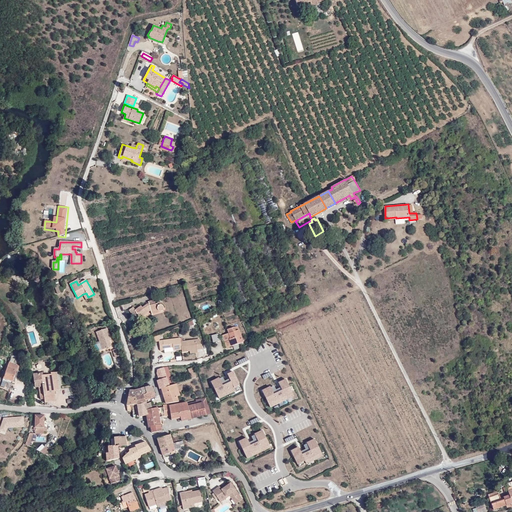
[(95,296),(94,294),(88,297),(86,293),(83,294),(86,301),(95,296)]
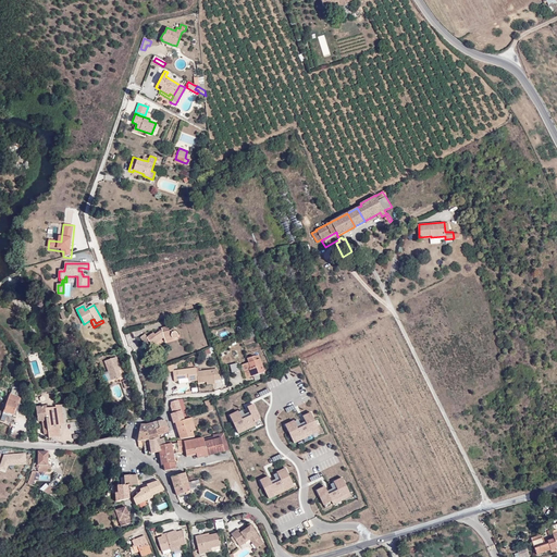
[(173,338),(175,339),(176,338),(177,337),(178,336),(178,334),(177,333),(175,332),(176,330),(173,329),(171,331),(170,331),(169,326),(161,329),(162,331),(160,331),(155,335),(153,333),(147,337),(145,334),(140,338),(148,348),(152,345),(153,346),(164,338),(164,339),(172,337),(173,338)]
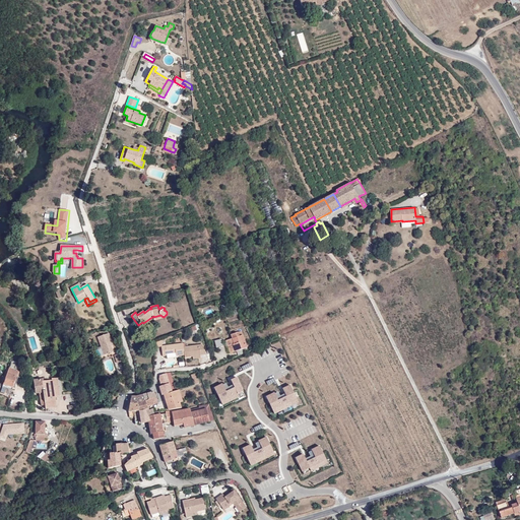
[(235,343),(229,345),(231,353),(247,347),(242,331),(232,334),(233,338),(235,343)]
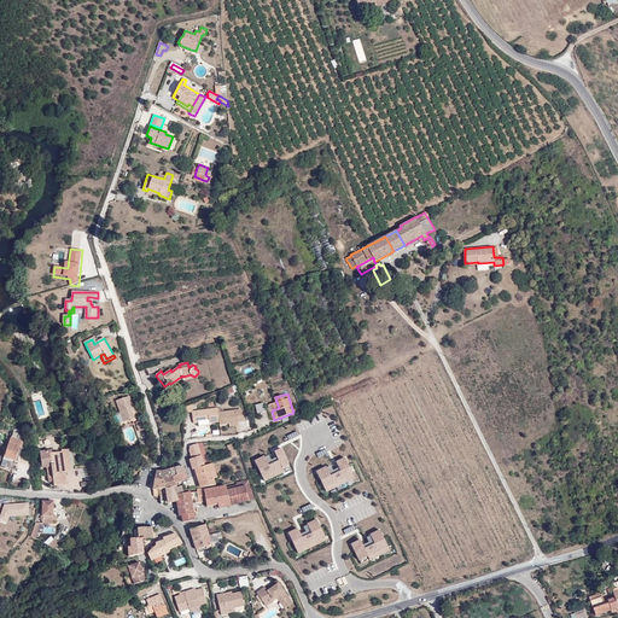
[(132,408),(133,408),(129,396),(116,401),(124,423),(135,419),(133,412),(132,408)]
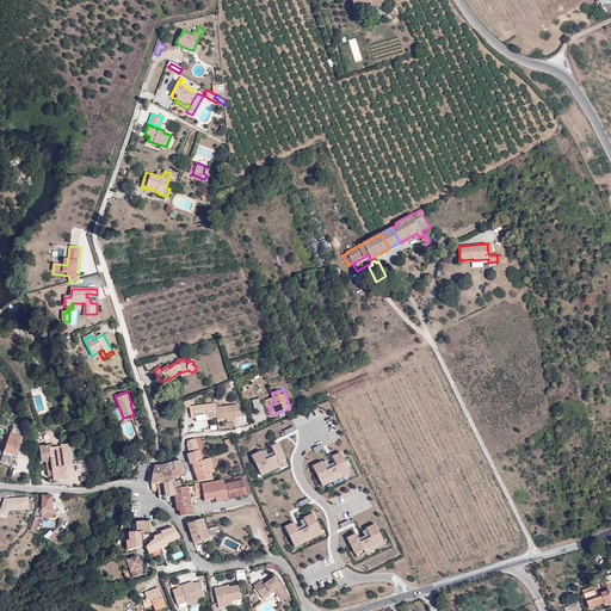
[(207,414),(208,419),(217,418),(216,408),(215,403),(191,407),(190,400),(184,402),(184,408),(190,407),(191,419),(196,418),(196,417),(207,414)]
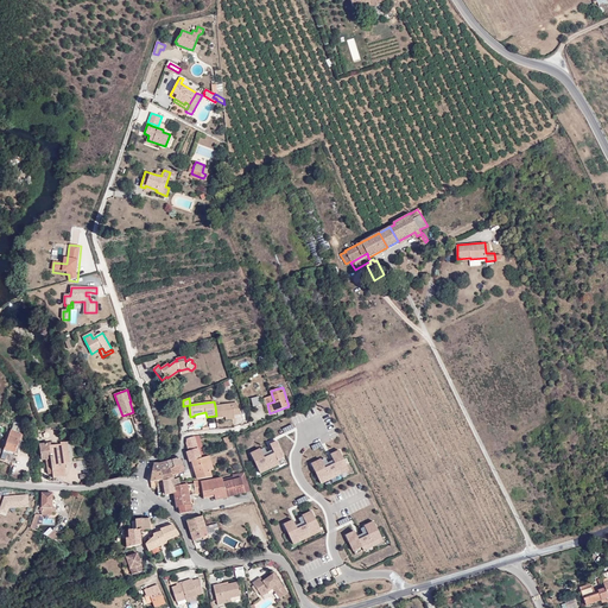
[(216,416),(216,419),(226,417),(235,416),(241,415),(236,403),(215,406),(216,416)]
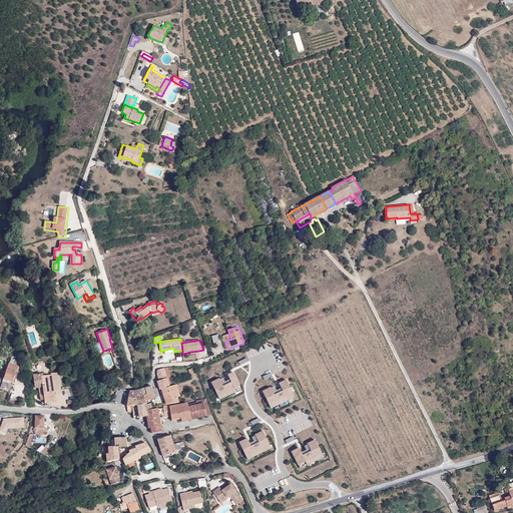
[(19,366),(10,363),(9,363),(3,380),(13,383),(19,366)]
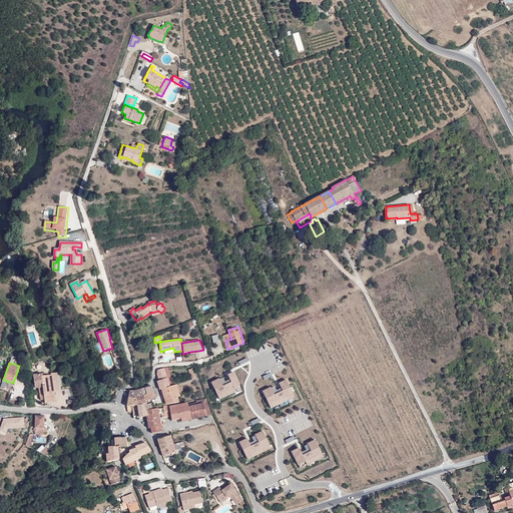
[(169,387),(164,369),(158,371),(156,375),(159,381),(157,382),(160,391),(162,390),(169,387)]
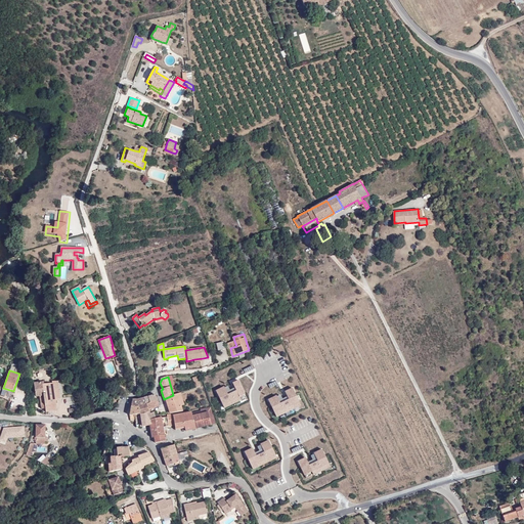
[(60,399),(58,388),(57,381),(52,382),(52,383),(44,384),(44,382),(34,383),(36,397),(40,396),(41,409),(45,409),(46,412),(56,410),(55,400),(60,399)]
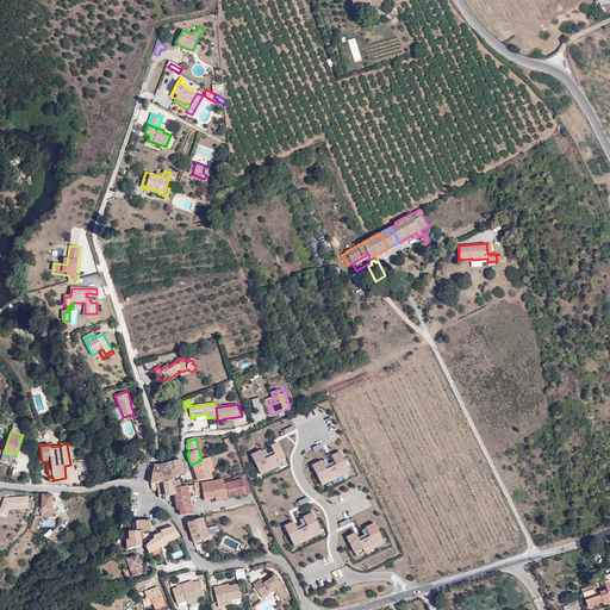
[(251,455),(260,472),(285,459),(278,443),(271,446),(274,452),(275,455),(266,460),(262,452),(261,450),(251,455)]
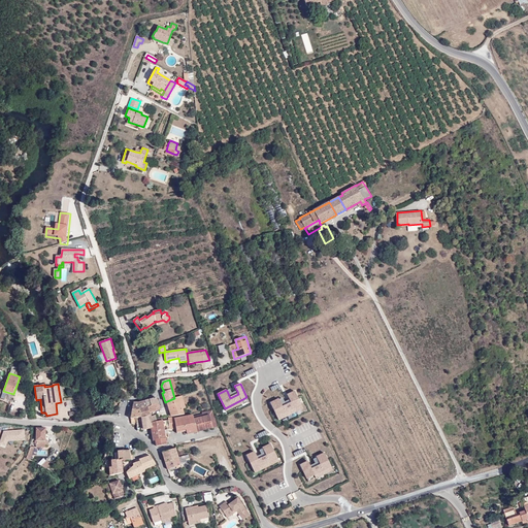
[(270,403),(277,417),(302,405),(295,391),(288,395),(290,400),(291,402),(283,406),(279,400),(278,399),(270,403)]
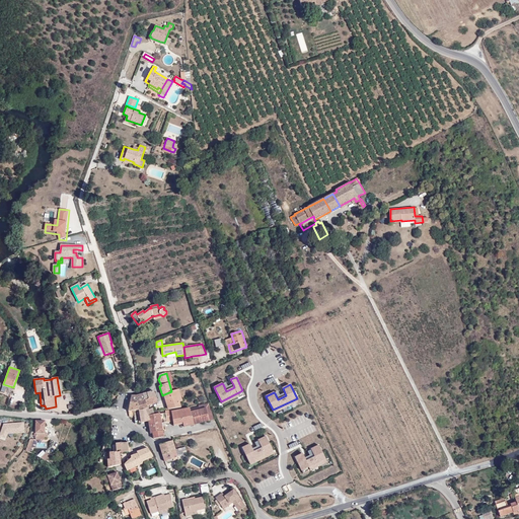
[(179,402),(175,390),(171,391),(164,394),(167,404),(169,410),(171,410),(181,408),(179,402)]
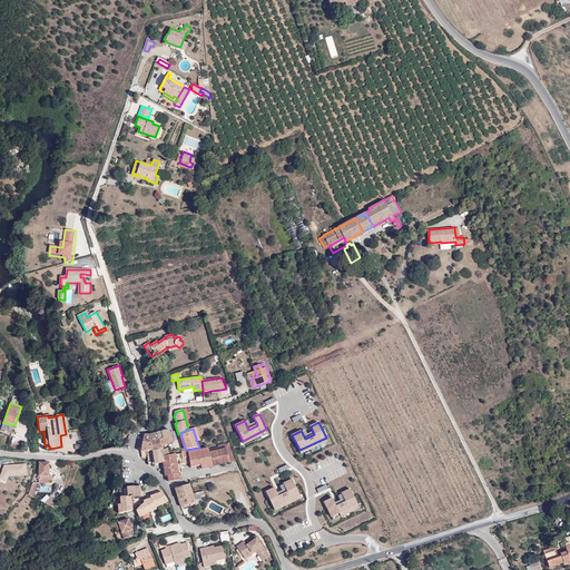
[(243,441),(244,443),(268,432),(266,429),(243,441)]
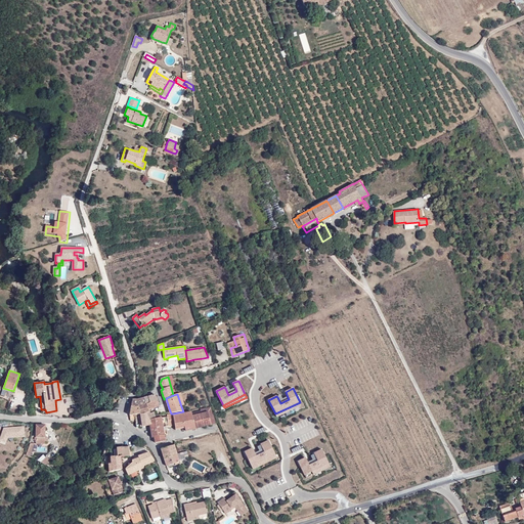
[(156,395),(148,397),(149,399),(146,400),(147,405),(149,409),(151,408),(159,406),(156,395)]
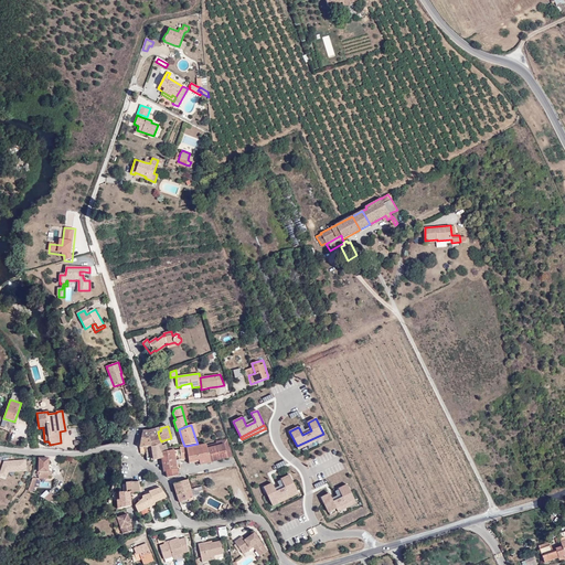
[(144,430),(142,438),(150,438),(159,437),(158,432),(161,430),(160,428),(160,427),(147,430),(144,430)]
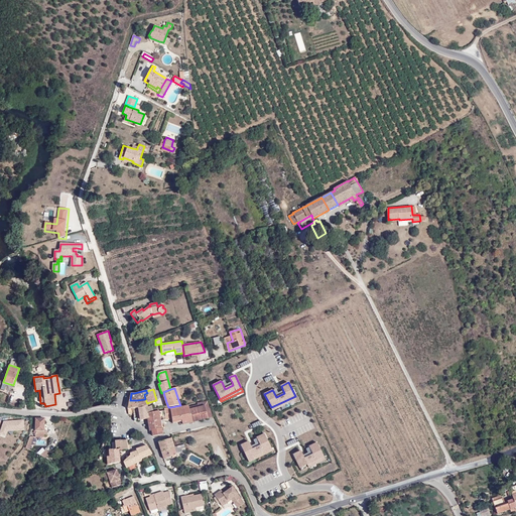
[(271,407),(272,410),(296,399),(295,396),(271,407)]
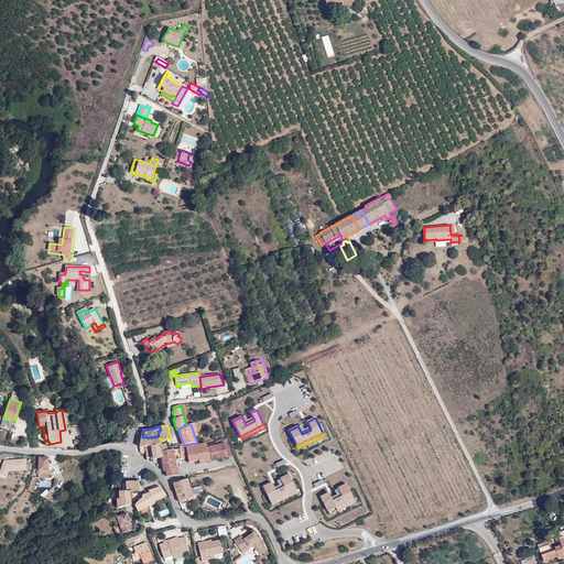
[(159,445),(162,452),(169,451),(167,447),(166,444),(164,444),(162,445),(161,441),(159,436),(150,437),(151,446),(159,445)]
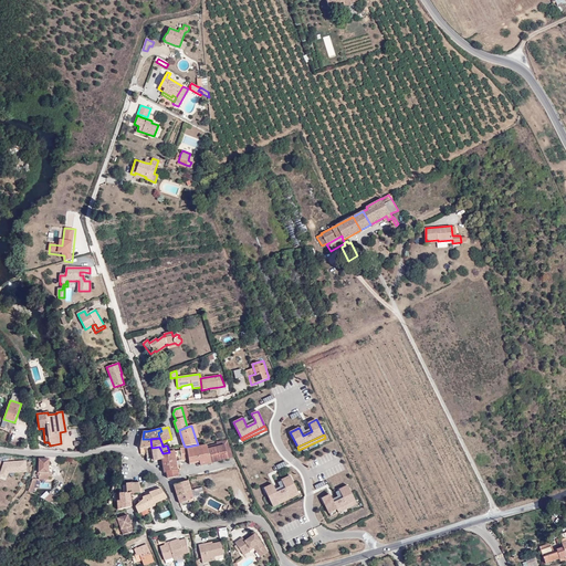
[(142,456),(147,454),(146,449),(152,448),(150,439),(143,439),(140,449),(142,456)]
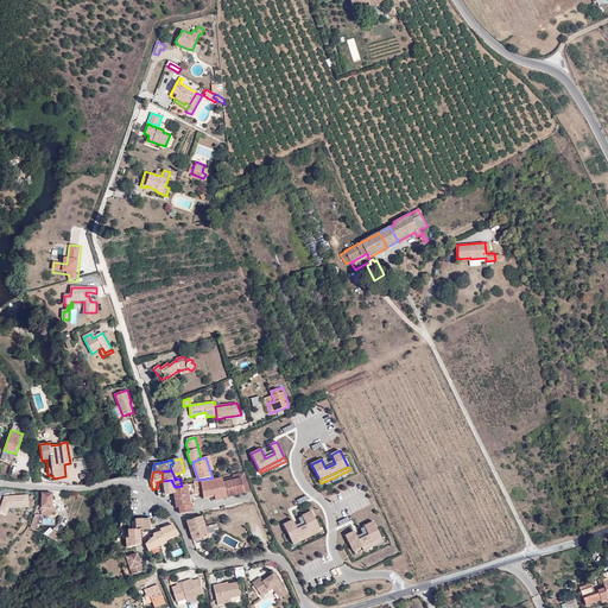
[(240,495),(252,492),(245,473),(233,475),(233,477),(222,480),(222,477),(201,482),(203,493),(204,498),(214,495),(215,496),(215,499),(222,498),(223,499),(227,498),(227,496),(239,493),(240,495)]
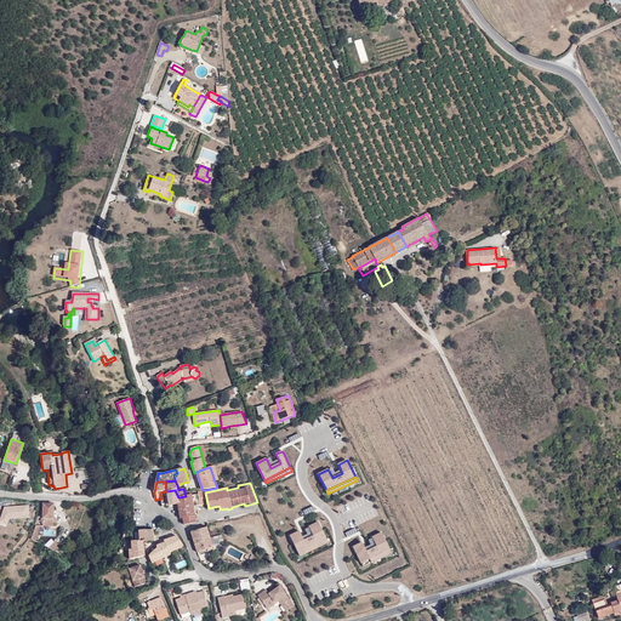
[(161,507),(177,503),(178,503),(178,497),(175,490),(166,491),(160,493),(161,499),(161,507)]
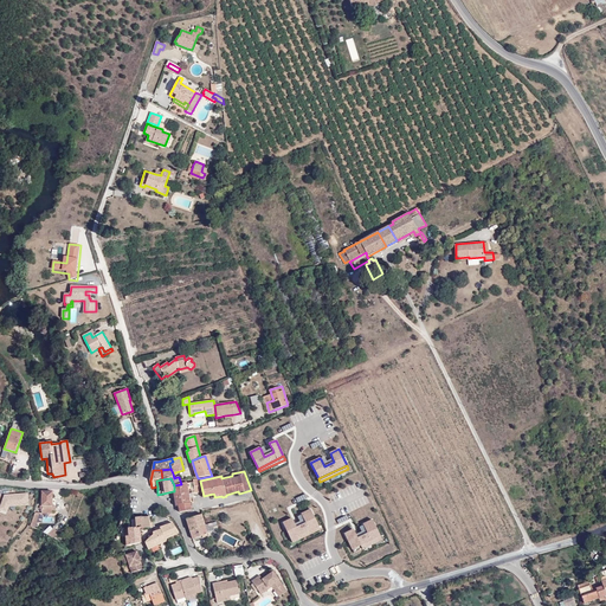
[(202,491),(200,481),(194,482),(187,483),(181,484),(174,485),(174,491),(173,491),(175,507),(179,507),(179,513),(192,510),(191,504),(191,498),(189,494),(192,494),(202,491)]
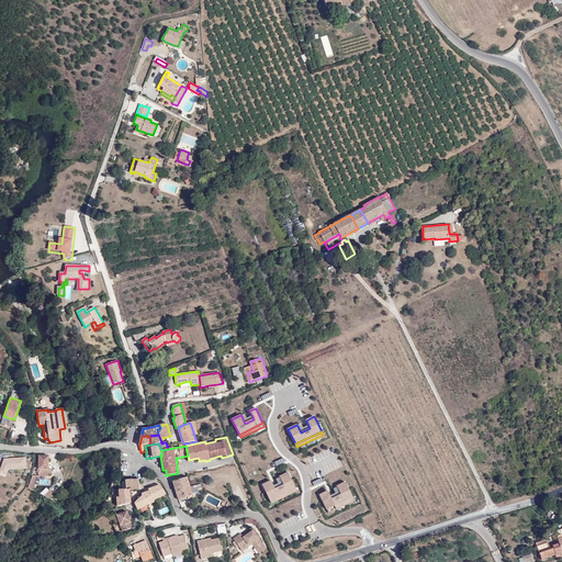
[(48,456),(38,456),(37,469),(38,469),(38,475),(46,475),(46,473),(51,473),(51,470),(48,470),(48,469),(48,456)]
